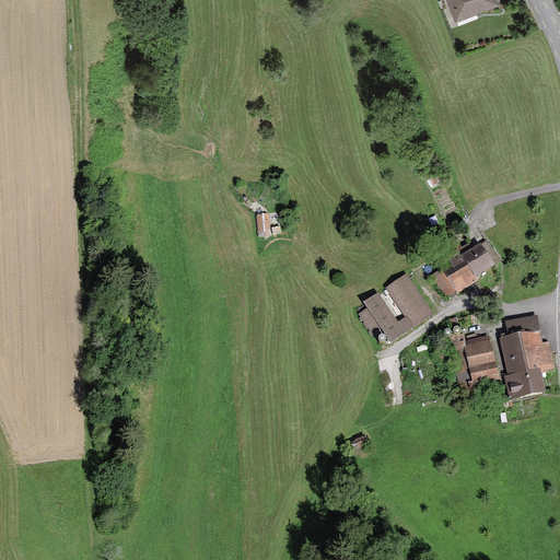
[(496,0),(443,0),(453,22),(498,3),(496,0)]
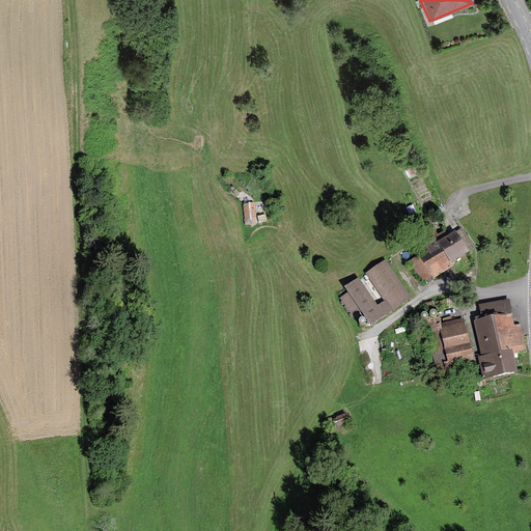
[(253,200),(241,202),(243,223),(255,221),(253,200)]
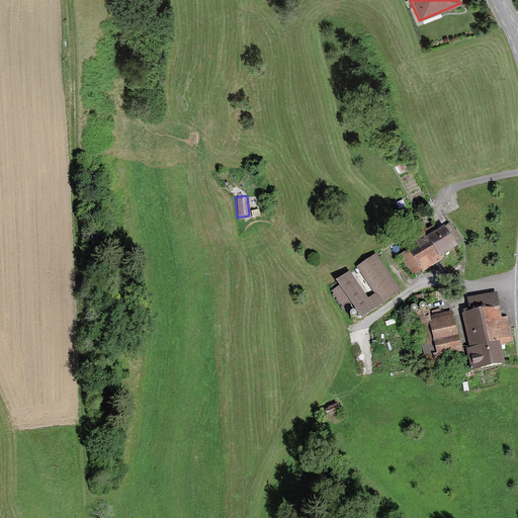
[(442,224),(401,251),(415,273),(442,257),(439,252),(454,243),(442,224)]
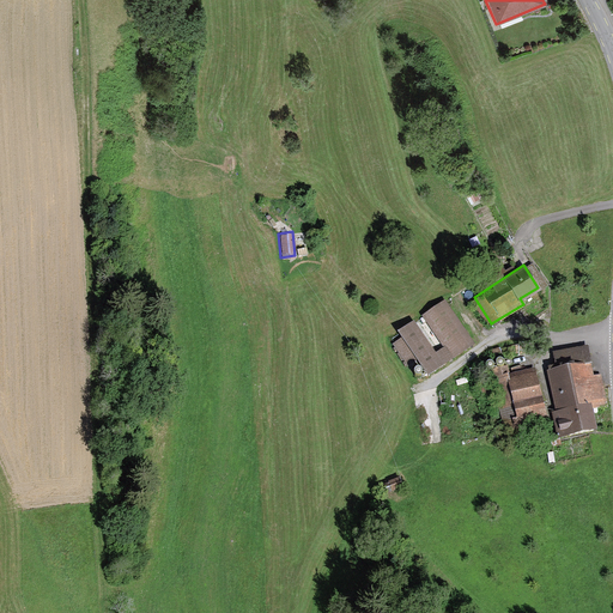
[(402,334),(394,340),(407,363),(418,356),(428,371),(473,343),(443,297),(420,311),(442,344),(434,349),(413,317),(398,327),(402,334)]
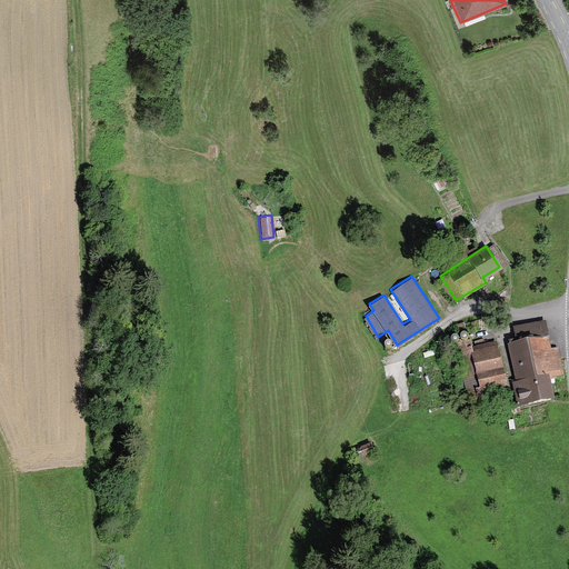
[(519,337),(510,338),(523,407),(550,402),(546,377),(553,376),(542,319),(517,325),(519,337)]
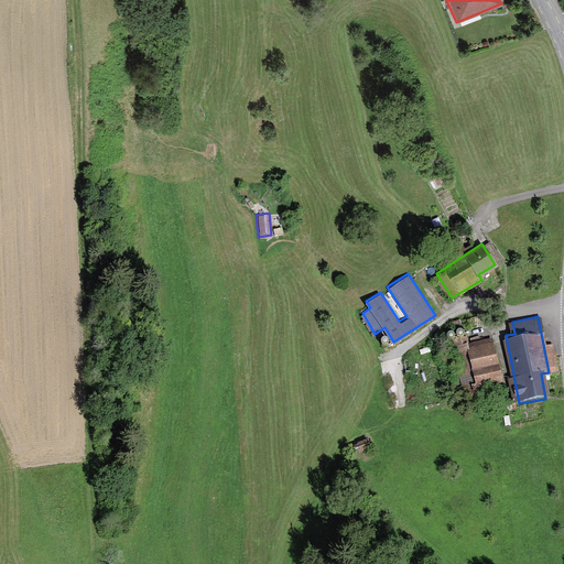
[(491,338),(466,344),(475,381),(499,376),(491,338)]
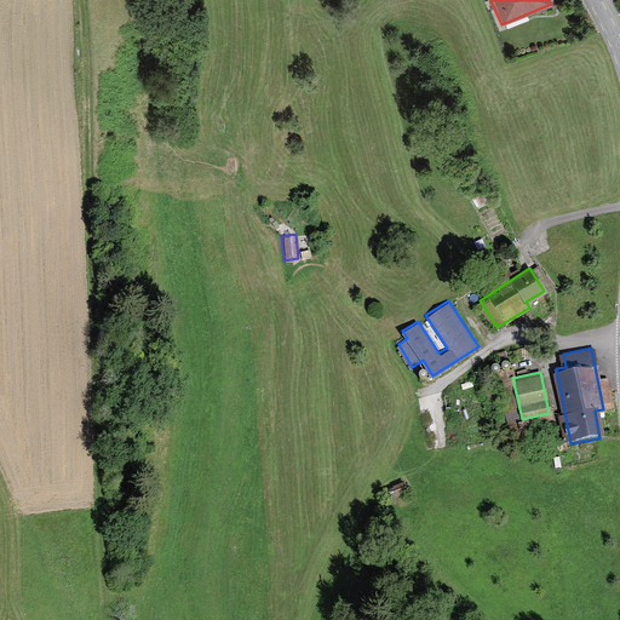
[(402,483),(390,489),(392,495),(405,491),(402,483)]
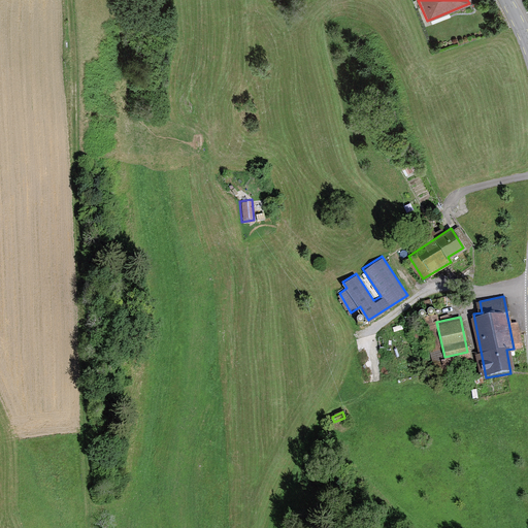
All buildings are outlined.
